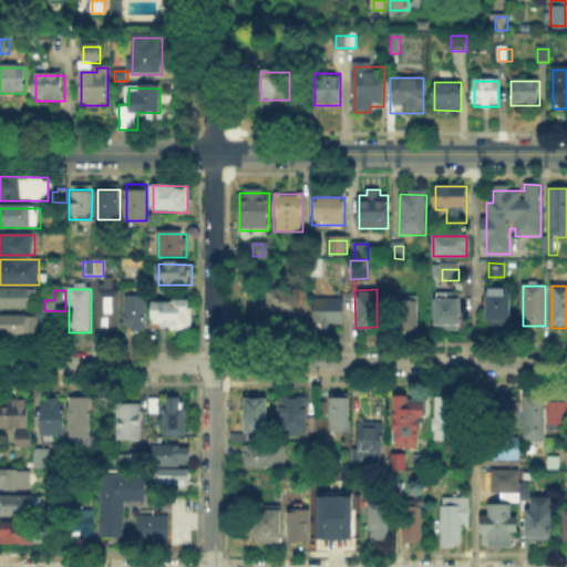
[(101,329),(101,290),(120,290),(120,329),(101,329)]
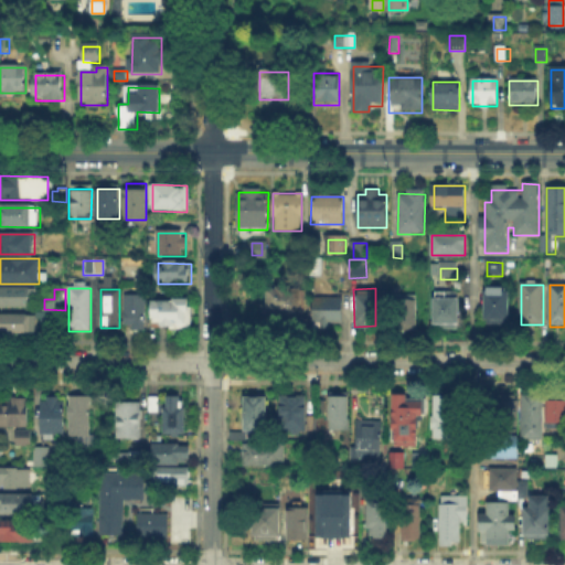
[(0,308),(0,290),(30,290),(30,308),(0,308)]
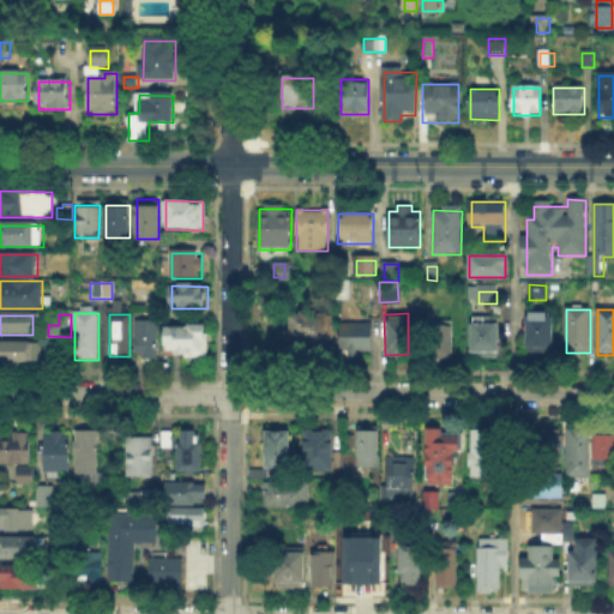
[(333,317),(333,343),(294,342),(294,315),(333,317)]
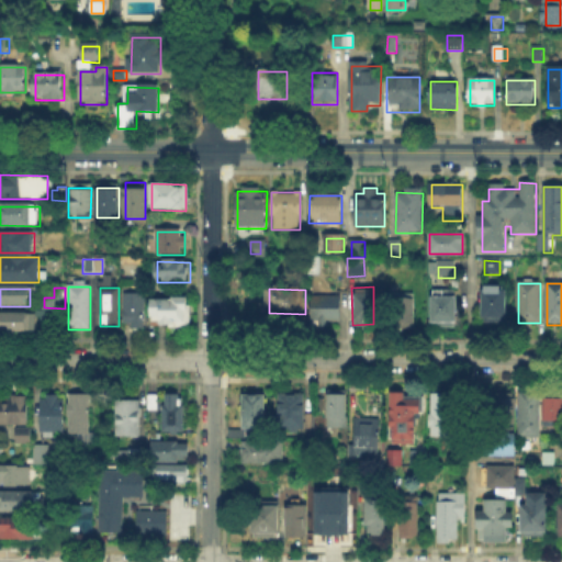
[(505,290),(505,324),(483,324),(483,290),(505,290)]
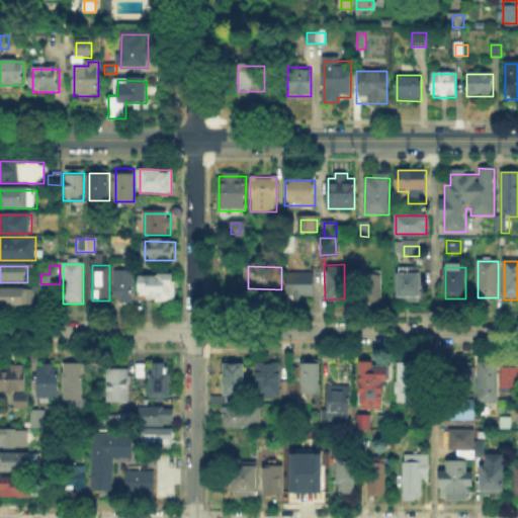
[(420,269),(419,301),(399,301),(399,269),(420,269)]
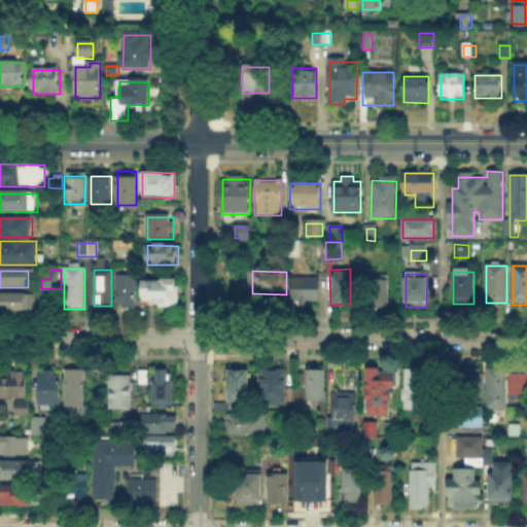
[(118,308),(118,275),(135,275),(135,308),(118,308)]
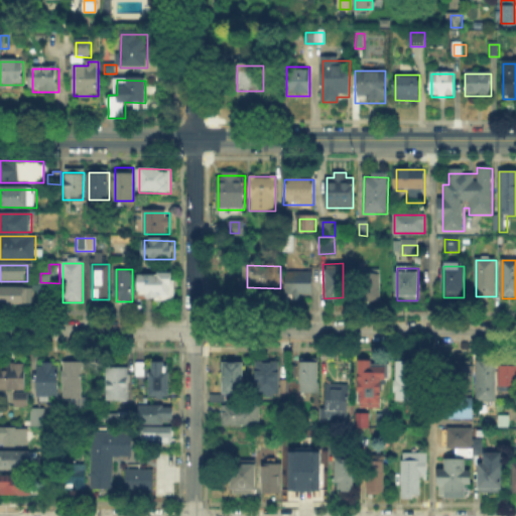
[(358,272),(379,272),(379,302),(358,302),(358,272)]
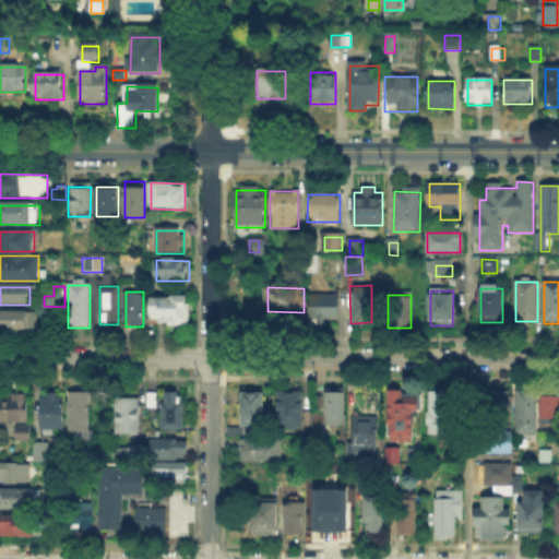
[(339,297),(339,323),(312,323),(312,297),(339,297)]
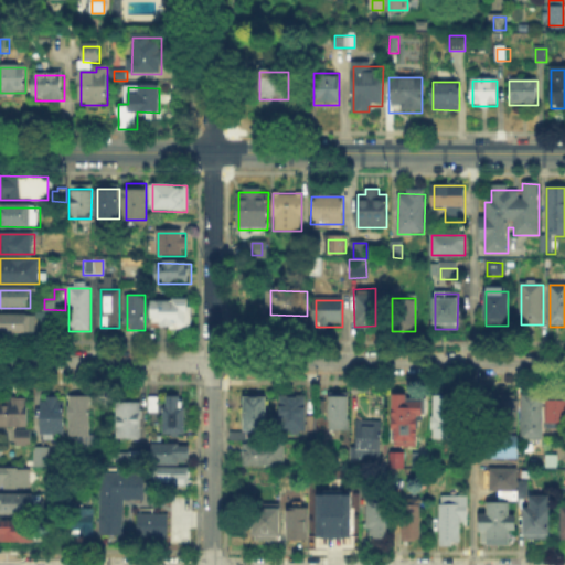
[(157,304),(190,304),(190,329),(157,328),(157,304)]
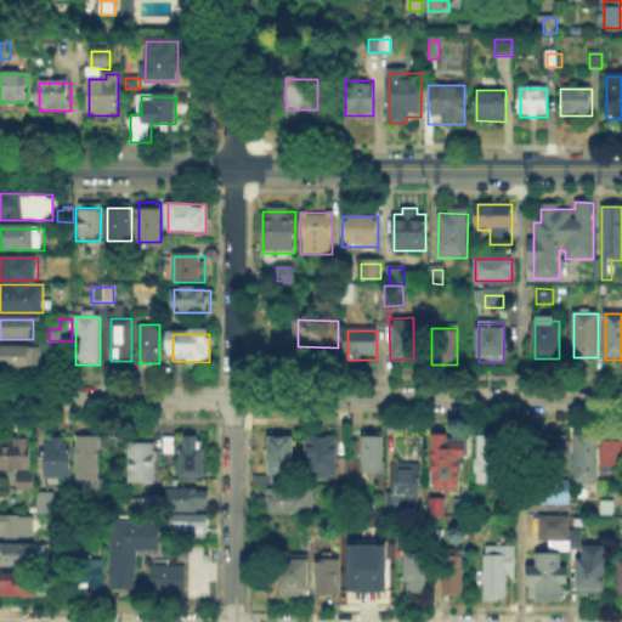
[(44,360),(44,344),(56,344),(56,360),(44,360)]
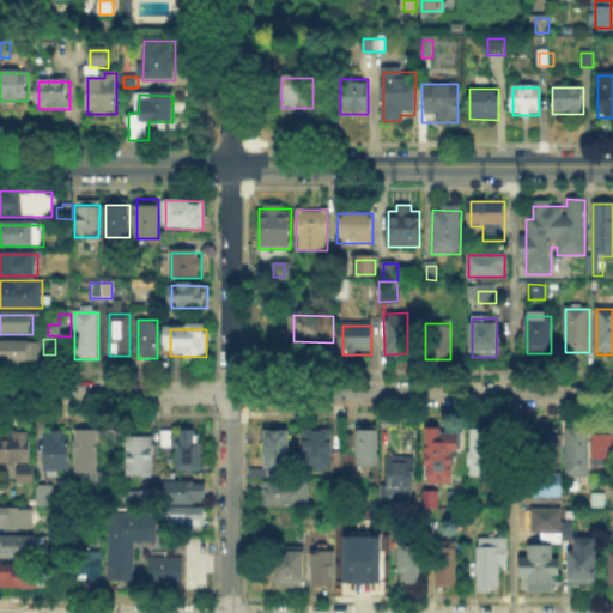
[(0,345),(38,345),(38,365),(0,365),(0,345)]
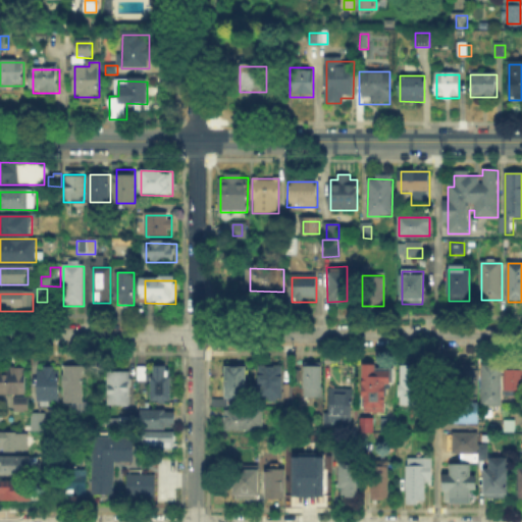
[(40,364),(60,364),(59,403),(40,403),(40,364)]
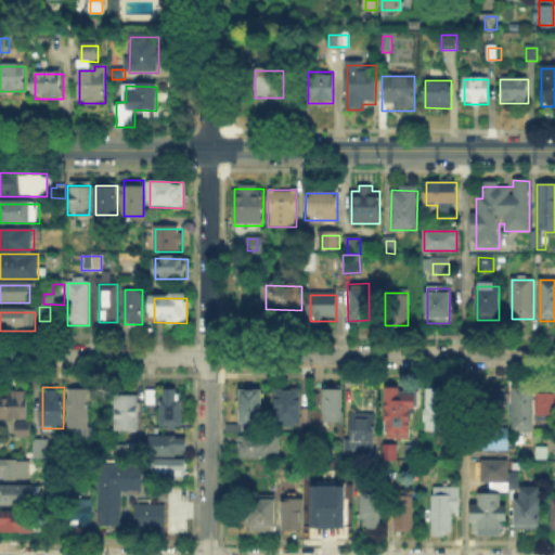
[(0,421),(0,388),(29,388),(29,424),(34,424),(34,437),(20,437),(20,421),(0,421)]
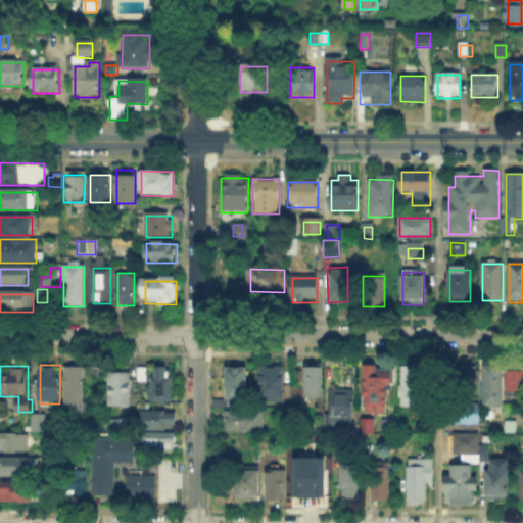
[(258,399),(258,366),(283,366),(282,399),(258,399)]
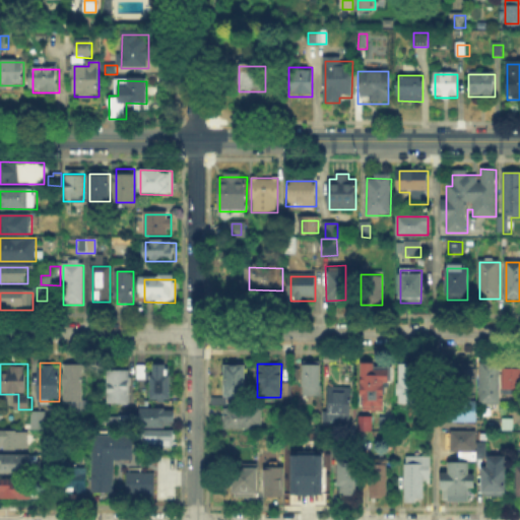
[(449,394),(449,365),(475,365),(475,395),(449,394)]
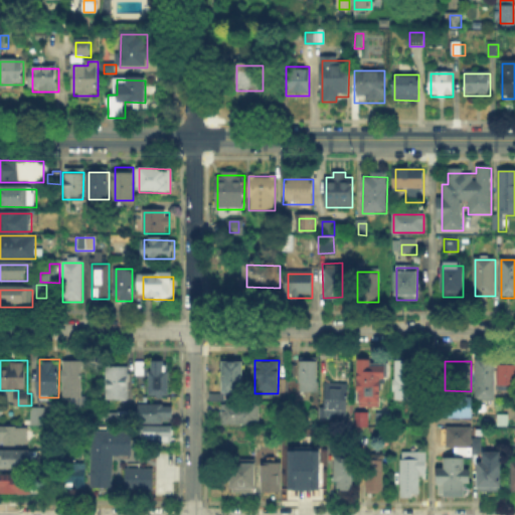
[(476,399),(476,361),(494,361),(494,400),(476,399)]
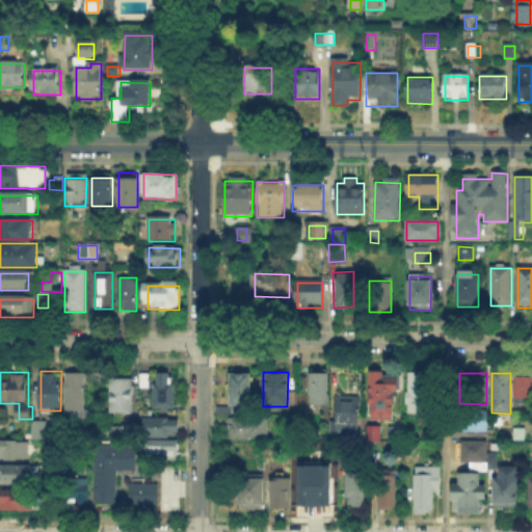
[(329,374),(328,405),(313,405),(313,374),(329,374)]
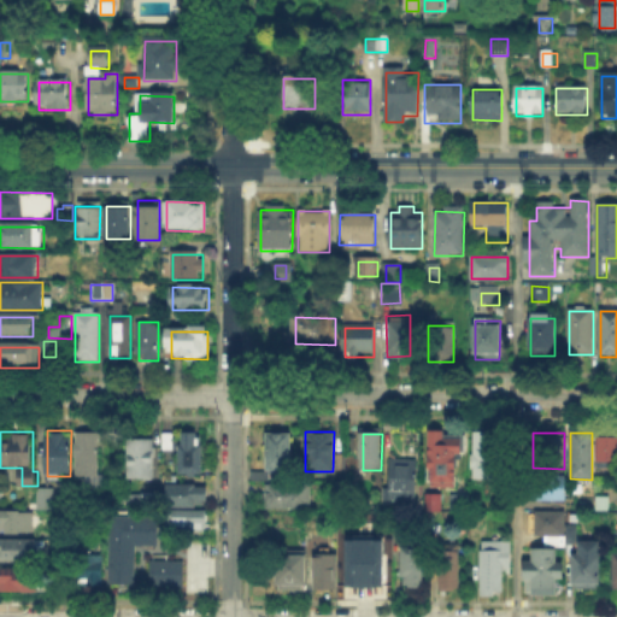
[(265,470),(265,435),(291,435),(291,470),(265,470)]
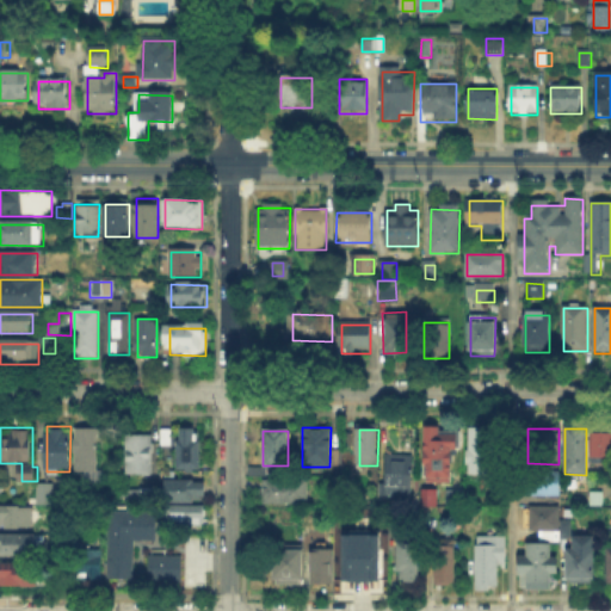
[(76,473),(78,432),(99,432),(99,475),(102,475),(102,483),(85,483),(85,474),(76,473)]
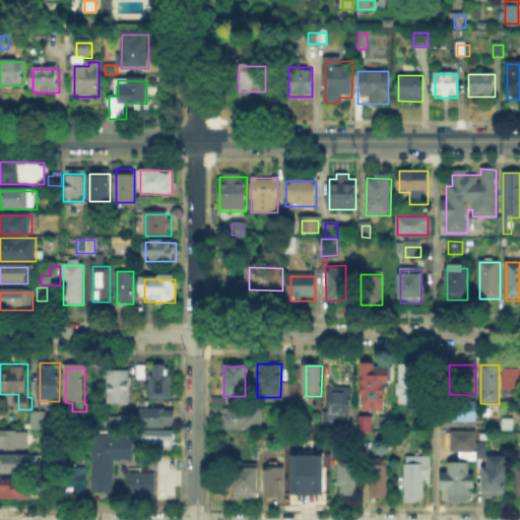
[(146,368),(146,380),(138,380),(138,368),(146,368)]
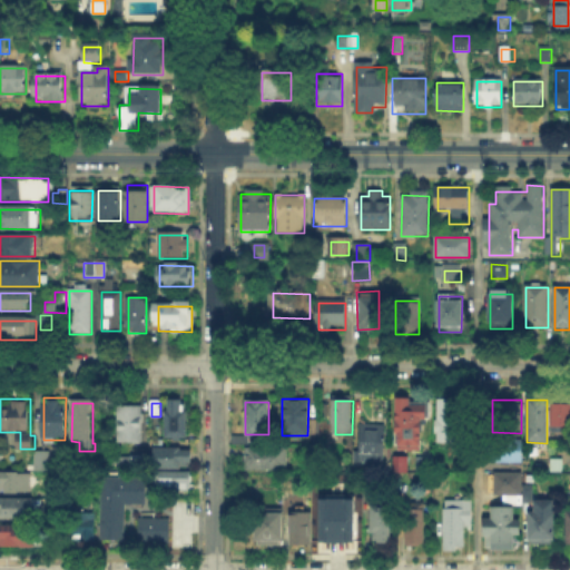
[(168,404),(186,404),(186,439),(167,439),(168,404)]
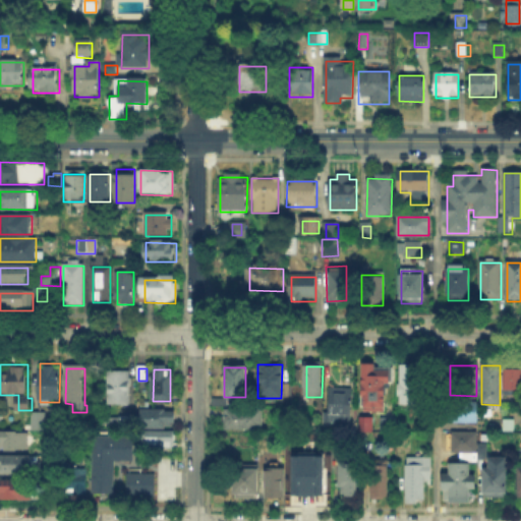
[(364,369),(391,369),(391,384),(385,384),(385,411),(364,411),(364,369)]
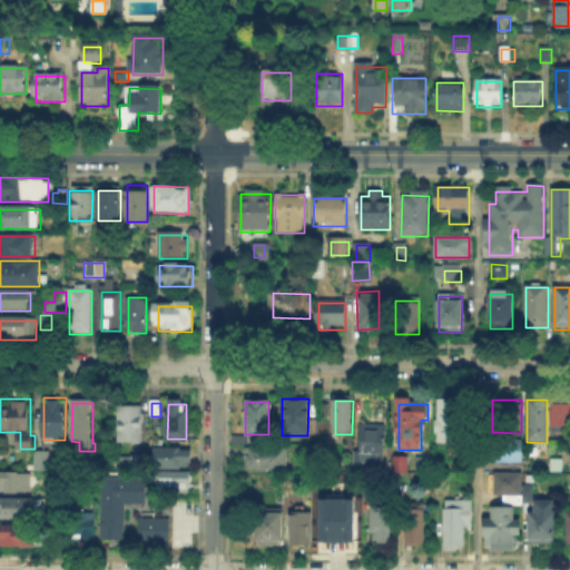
[(436,405),(463,405),(462,443),(436,443),(436,405)]
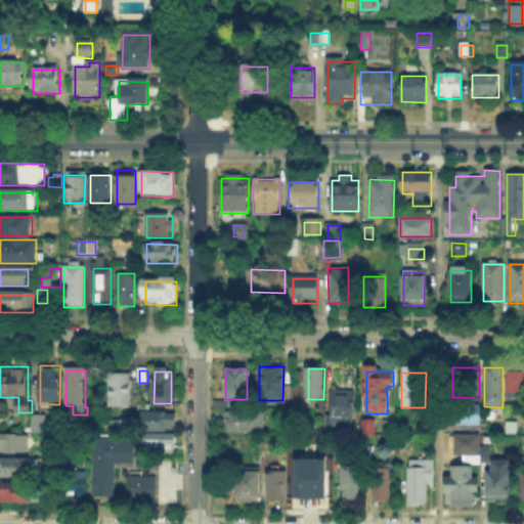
[(523,395),(509,395),(509,373),(523,373),(523,395)]
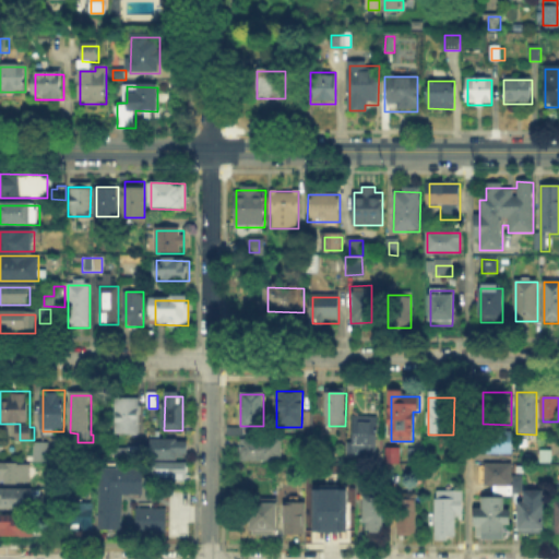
[(119,400),(140,400),(140,433),(119,433),(119,400)]
